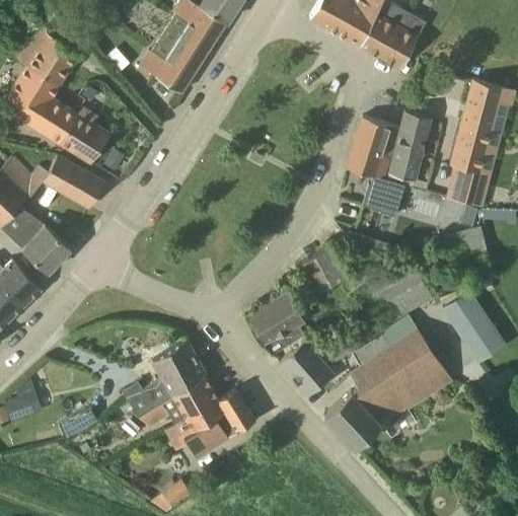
[(181,94),(226,23),(182,0),(179,0),(172,12),(188,22),(164,60),(148,50),(138,66),(181,94)]
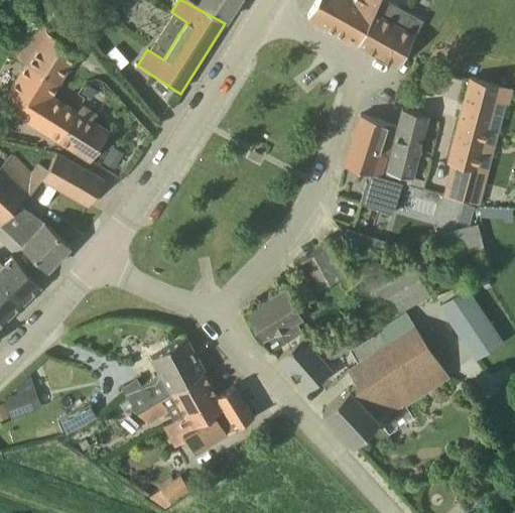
[(187,0),(181,0),(225,23),(226,24),(241,0),(201,0),(198,5),(198,6),(187,0)]
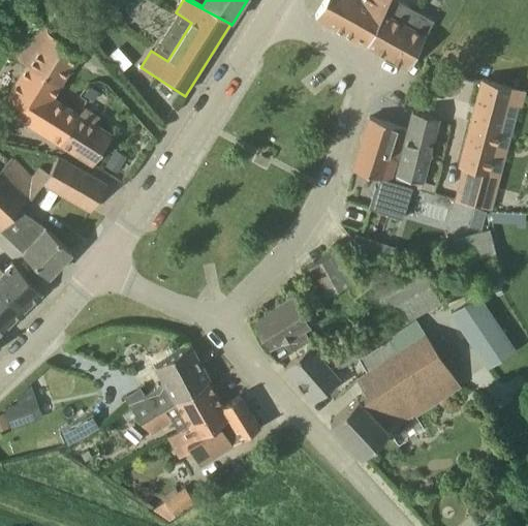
[(362,0),(361,3),(354,0),(327,0),(316,19),(368,48),(378,30),(391,0),(362,0)]
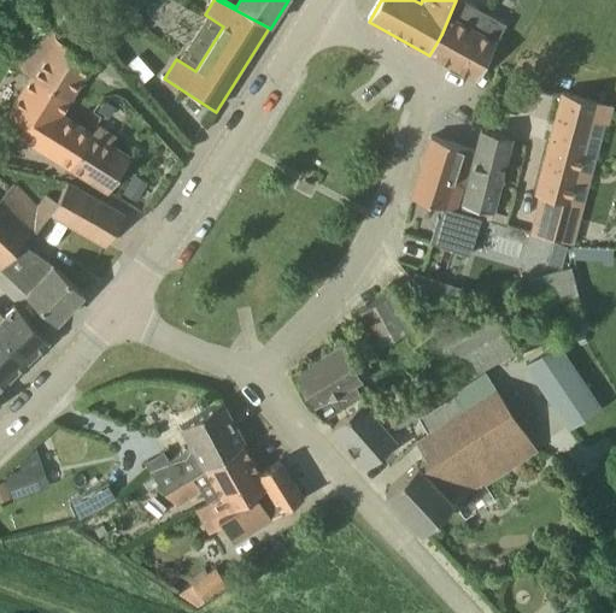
[(453,69),(484,15),(457,0),(456,0),(441,35),(429,56),(453,69)]
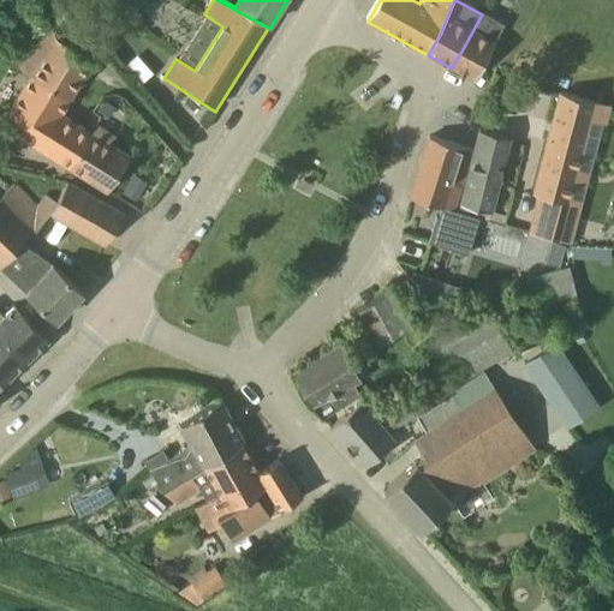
[(476,82),(476,81),(506,28),(482,15),(452,69),(476,82)]
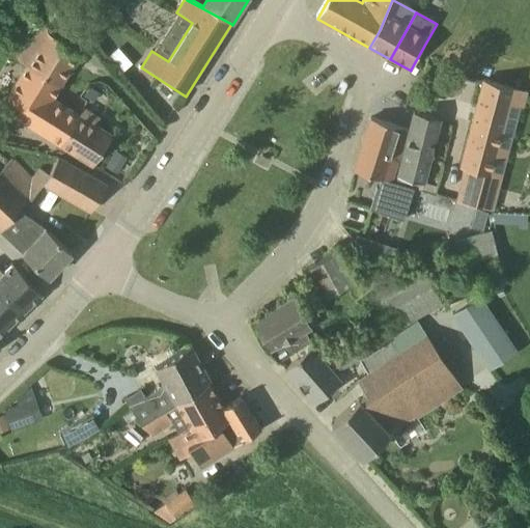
[(81,56),(59,43),(66,30),(43,16),(34,28),(24,23),(7,50),(17,57),(16,60),(26,66),(25,67),(27,68),(28,66),(60,88),(81,56)]
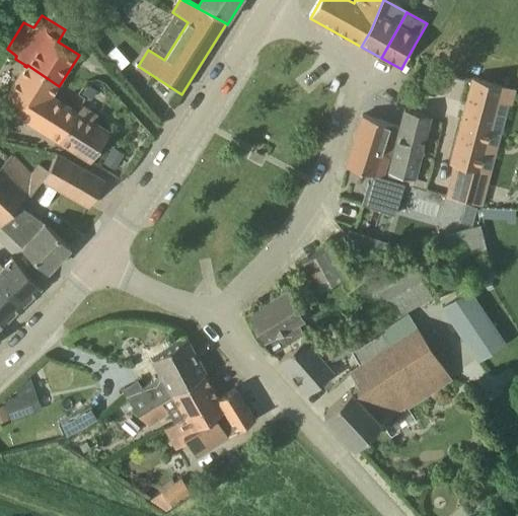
[(131,67),(117,51),(106,60),(121,75),(131,67)]
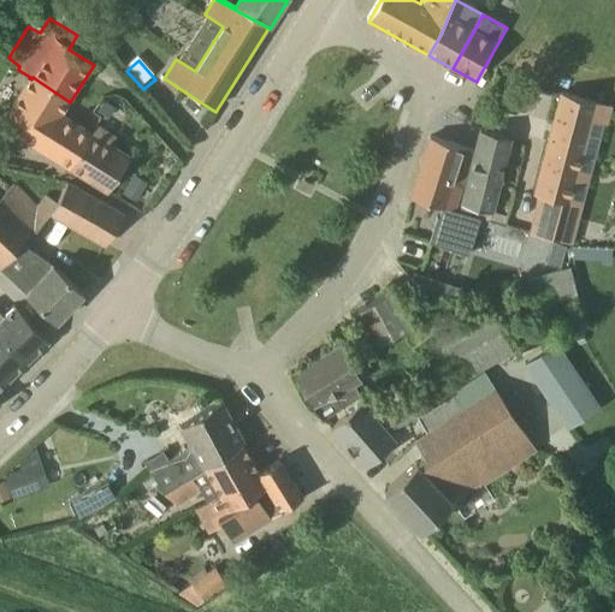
[(61,117),(70,102),(33,77),(31,79),(29,78),(0,124),(0,126),(70,170),(92,136),(61,117)]
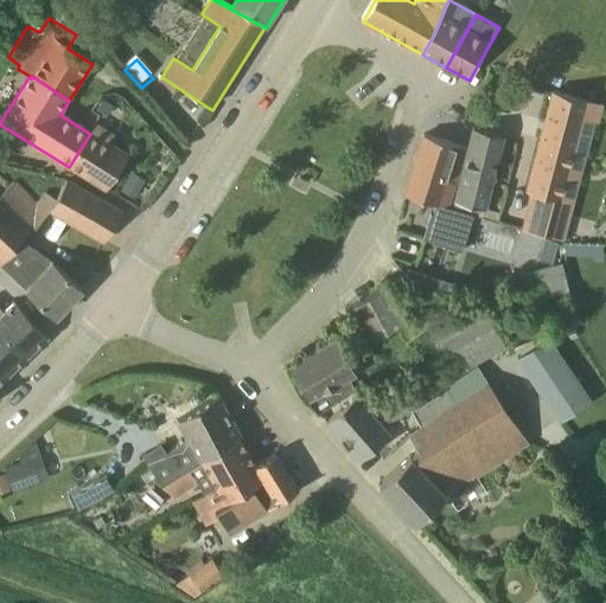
[(589,103),(576,101),(554,95),(527,192),(535,194),(523,233),(550,241),(589,103)]
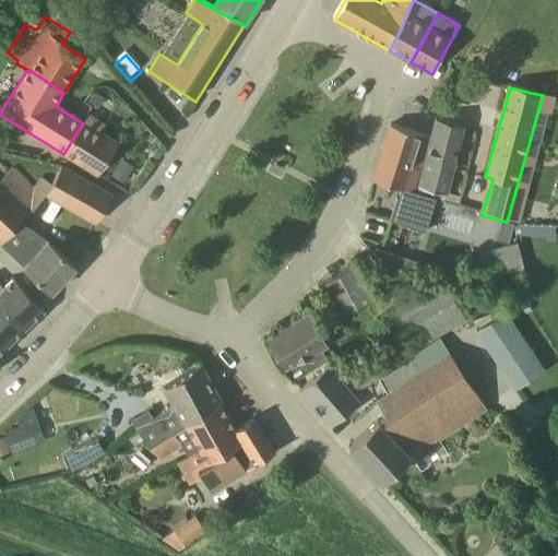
[(448,199),(464,128),(437,120),(431,140),(418,184),(417,190),(448,199)]
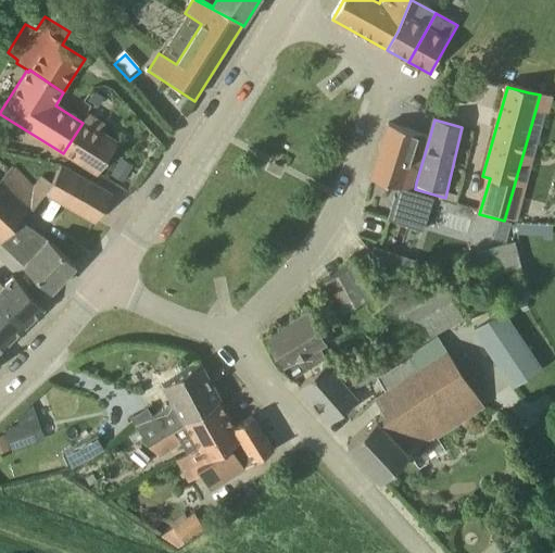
[(97,175),(116,143),(83,123),(63,153),(97,175)]
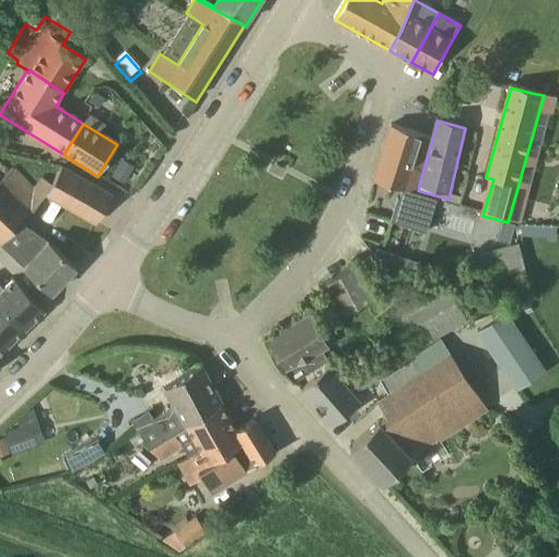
[(419,184),(432,140),(393,127),(375,181),(404,189),(399,204),(397,202),(389,225),(426,238),(437,204),(414,196),(417,184),(419,184)]
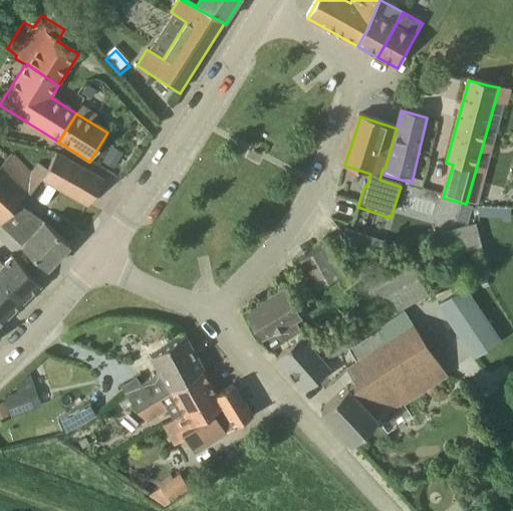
[(124,157),(113,150),(104,165),(115,172),(124,157)]
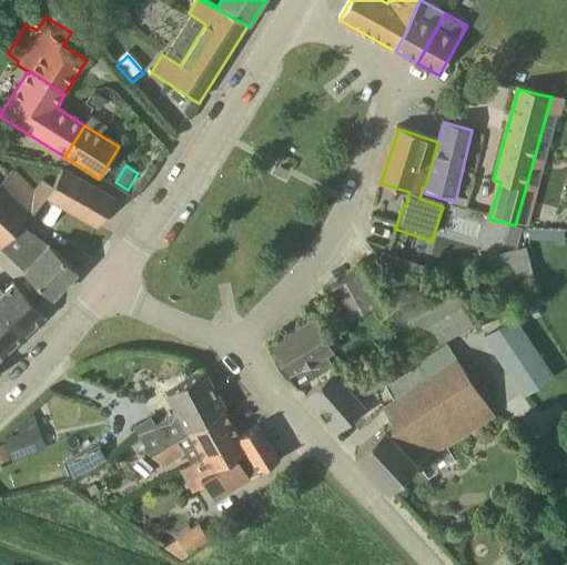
[(0,184),(0,249),(37,284),(53,300),(78,273),(48,245),(44,248),(23,228),(47,199),(52,202),(99,229),(114,201),(62,171),(51,191),(43,184),(37,192),(13,170),(0,184)]
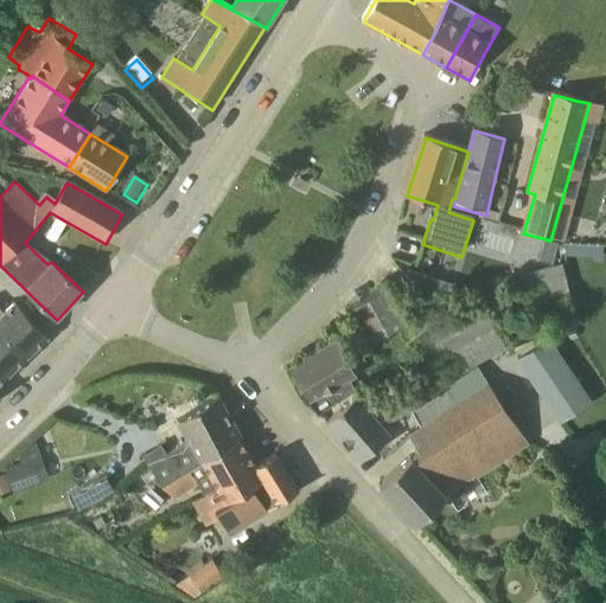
[(559,244),(546,241),(540,262),(553,265),(559,245),(559,244)]
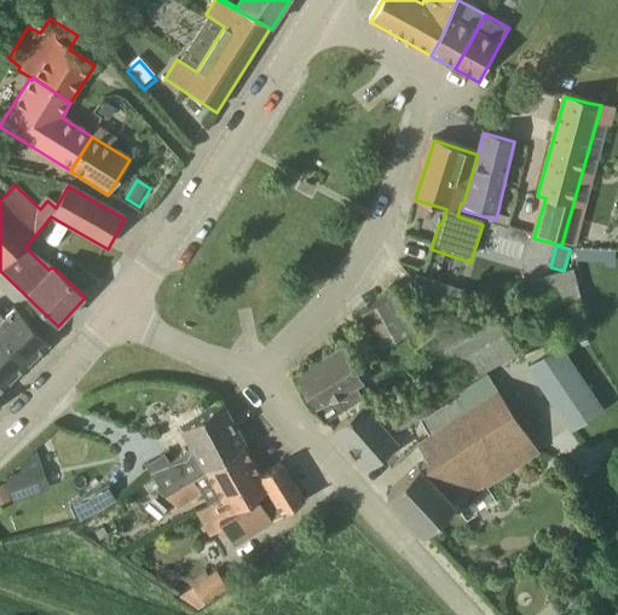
[(606,266),(605,271),(616,271),(616,255),(576,254),(577,265),(606,266)]
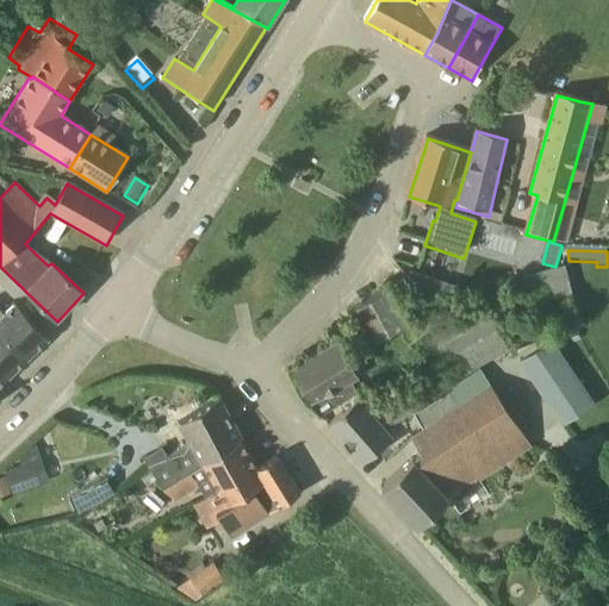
[(565,269),(523,280),(530,305),(571,294),(565,269)]
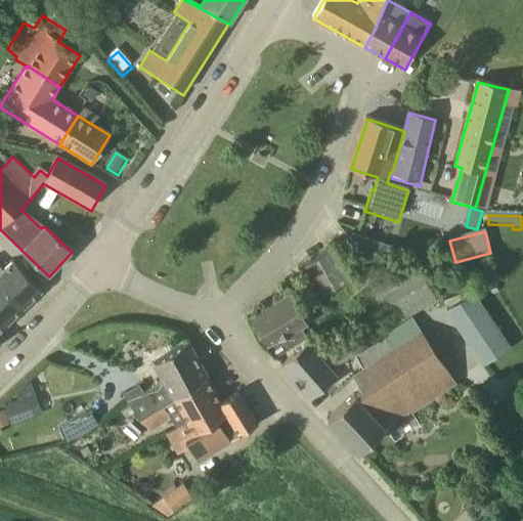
[(366,258),(387,253),(389,247),(352,234),(350,244),(366,258)]
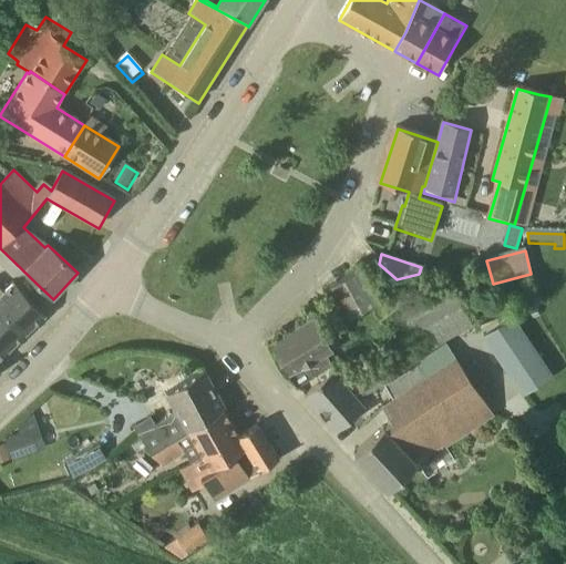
[(362,272),(325,293),(342,327),(382,305),(362,272)]
